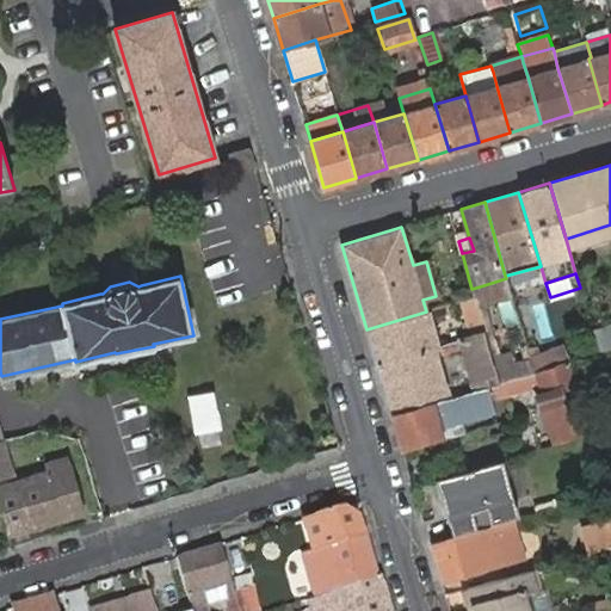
[(506,278),(480,287),(485,304),(512,297),(506,278)]
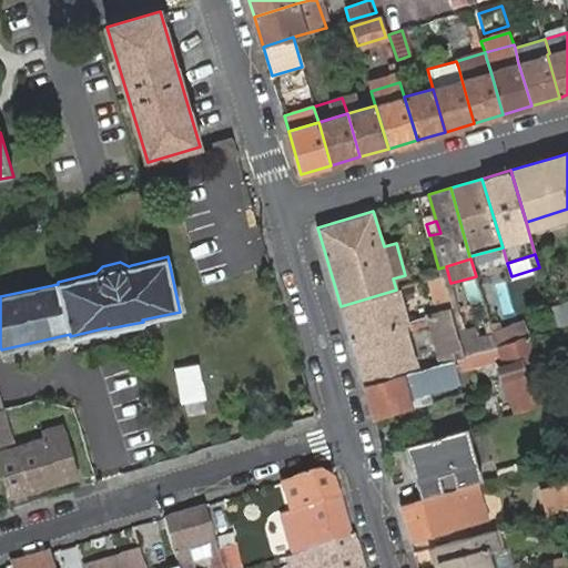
[(450,308),(460,343),(468,341),(450,283),(446,266),(438,269),(440,275),(450,308)]
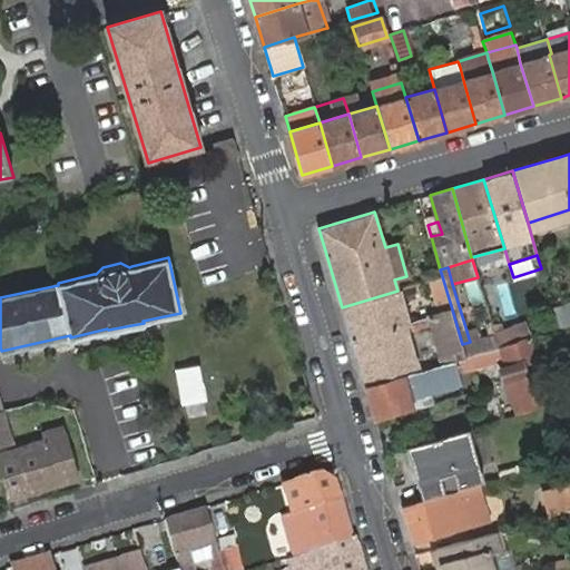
[(431,279),(441,313),(452,310),(442,276),(431,279)]
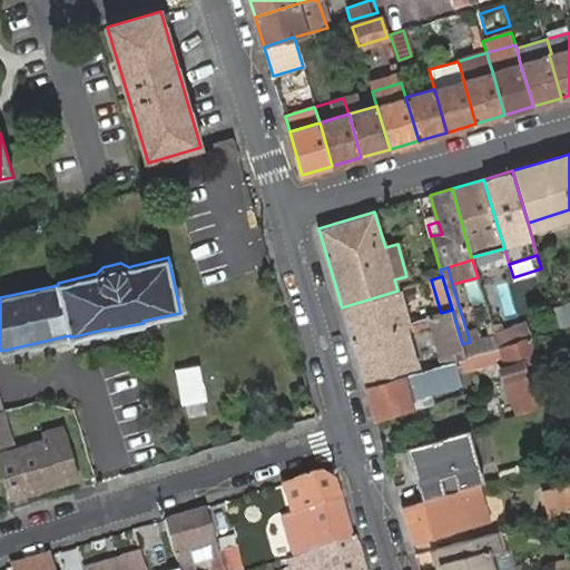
[(342,307),(352,341),(405,324),(408,323),(397,291),(342,307)]
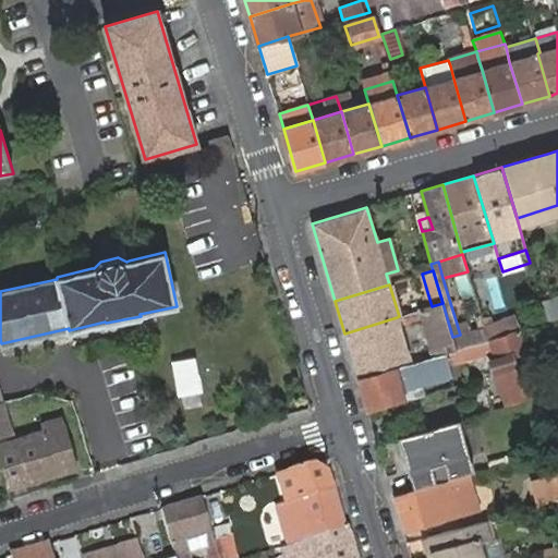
[(557,294),(541,300),(543,306),(547,322),(557,318),(557,294)]
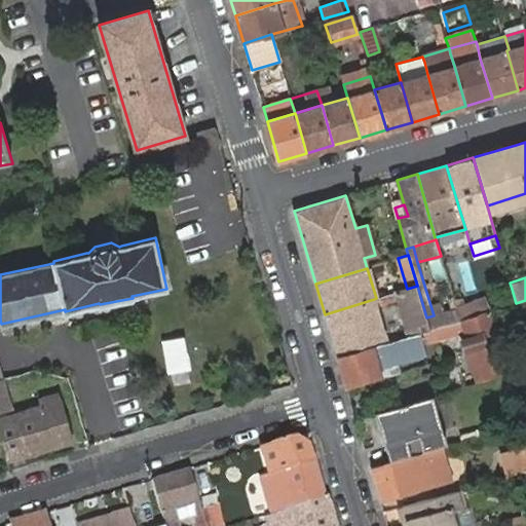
[(419,332),(429,329),(426,317),(417,286),(407,289),(396,293),(399,299),(409,335),(419,332)]
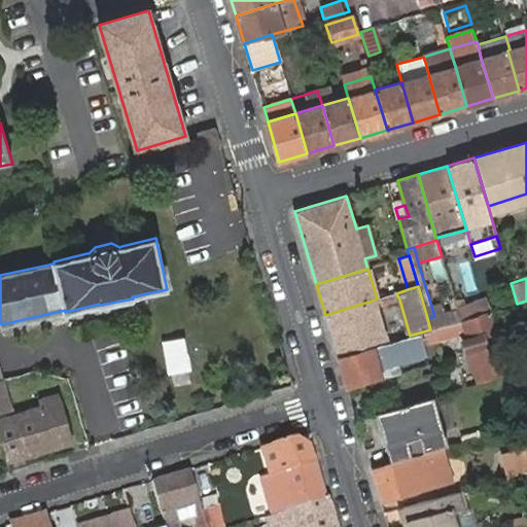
[(379,307),(399,300),(396,293),(377,299),(375,300),(377,307),(379,307)]
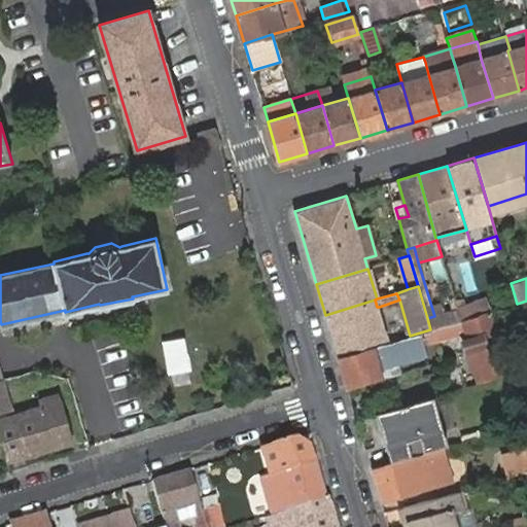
[(325,315),(337,353),(386,338),(377,307),(375,300),(325,315)]
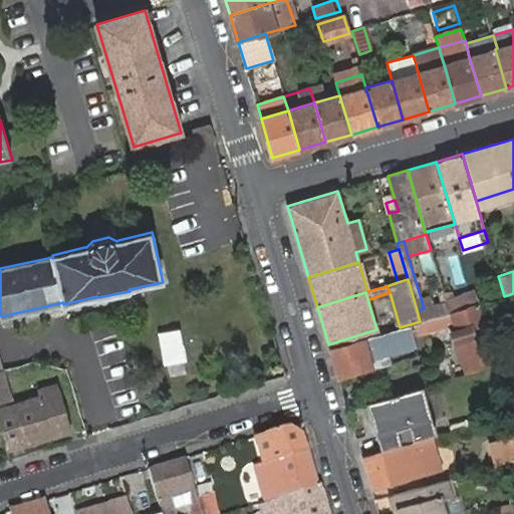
[(478,304),(479,303),(476,292),(446,301),(446,302),(449,312),(451,311),(478,304)]
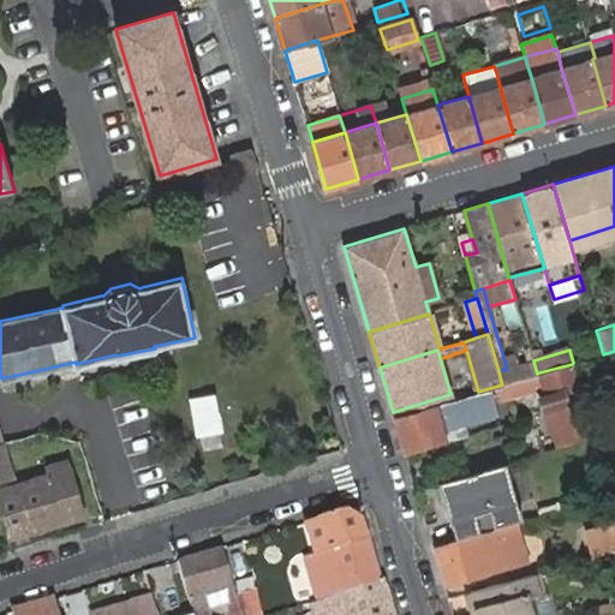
[(502,384),(508,383),(509,382),(532,376),(537,374),(533,362),(507,369),(499,371),(502,384)]
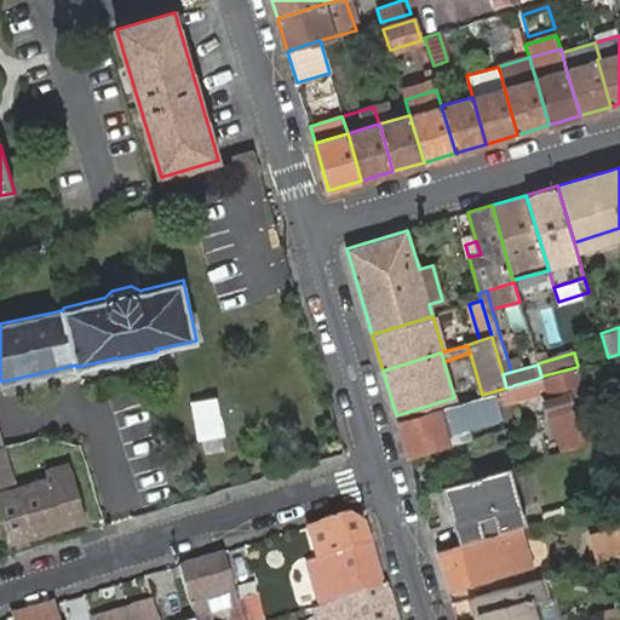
[(560,452),(597,441),(580,389),(583,388),(577,367),(544,375),(551,397),(544,399),(547,412),(560,452)]
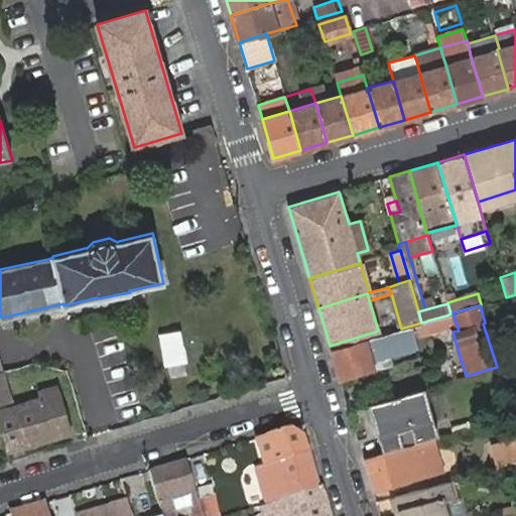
[(446,315),(427,320),(431,333),(449,327),(446,315)]
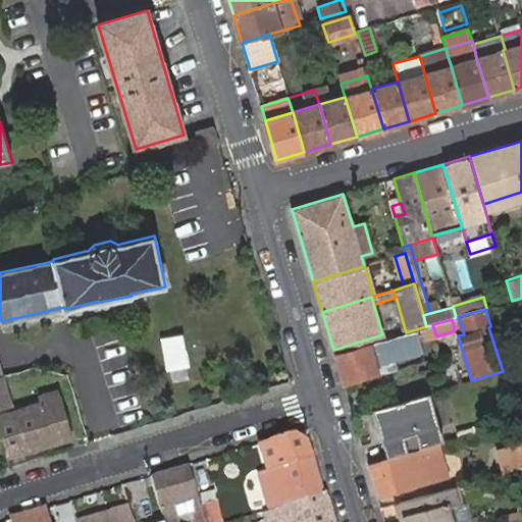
[(418,338),(434,334),(431,325),(426,326),(416,329),(418,338)]
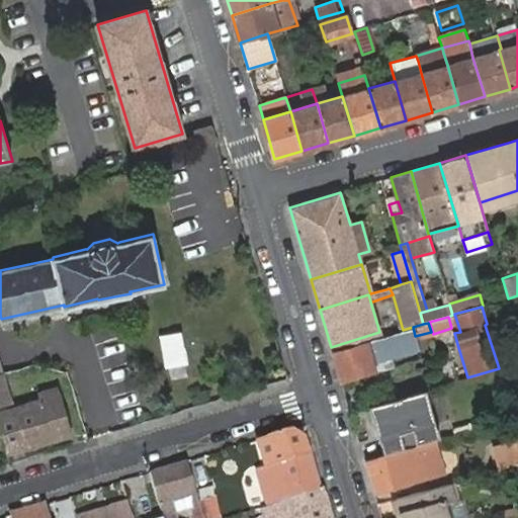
[(332,351),(341,381),(375,371),(373,362),(419,348),(415,336),(413,327),(403,330),(332,351)]
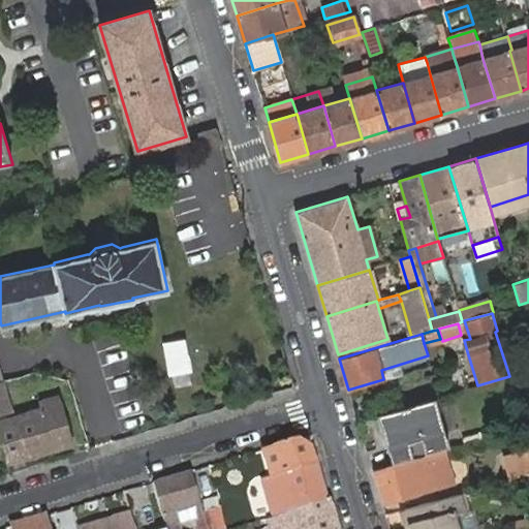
[(169,374),(193,368),(183,335),(160,341),(169,374)]
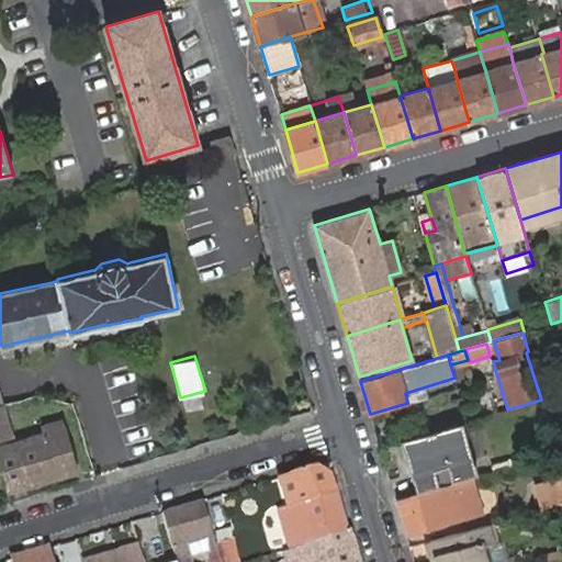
[(485,377),(496,413),(507,409),(496,373),(485,377)]
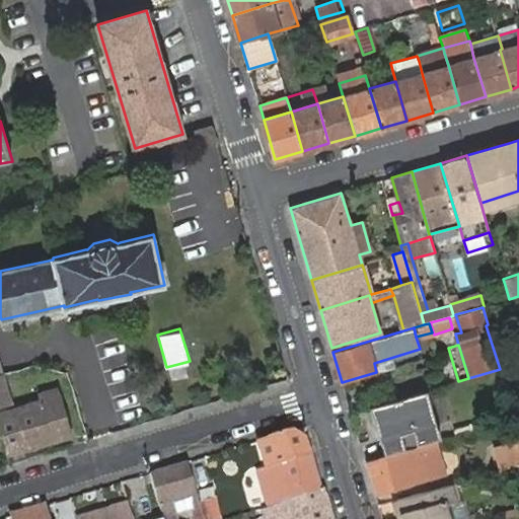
[(0,429),(7,453),(70,434),(58,395),(56,389),(40,394),(42,400),(10,410),(0,373),(0,372),(0,429)]
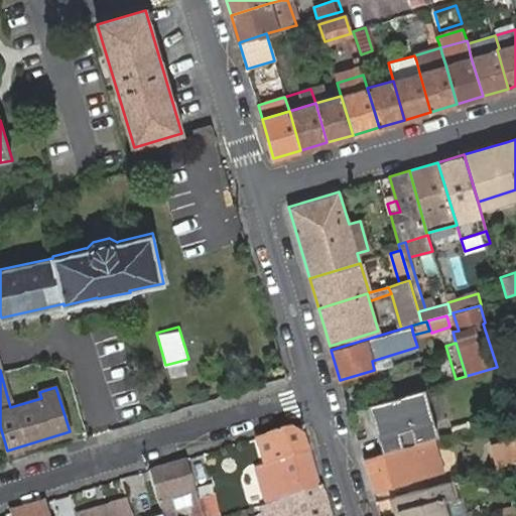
[(367,406),(381,454),(402,447),(397,432),(411,428),(416,443),(431,439),(438,436),(424,388),(367,406)]
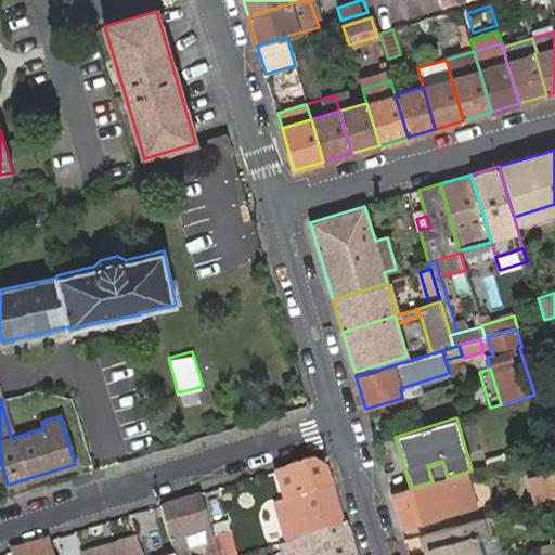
[(312,461),(278,470),(286,500),(275,503),(280,517),(287,542),(297,539),(299,538),(344,525),(333,486),(326,468),(312,461)]
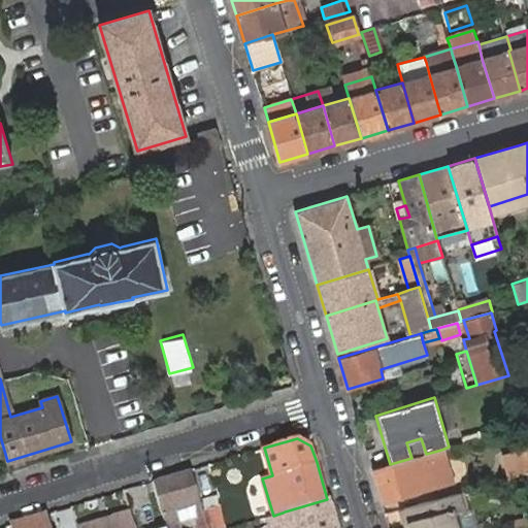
[(390,464),(372,469),(382,502),(435,486),(451,482),(441,450),(426,454),(411,458),(390,464)]
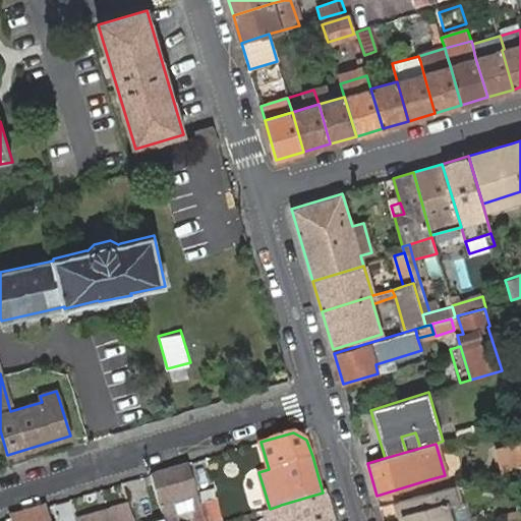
[(505,471),(520,466),(520,444),(499,450),(505,471)]
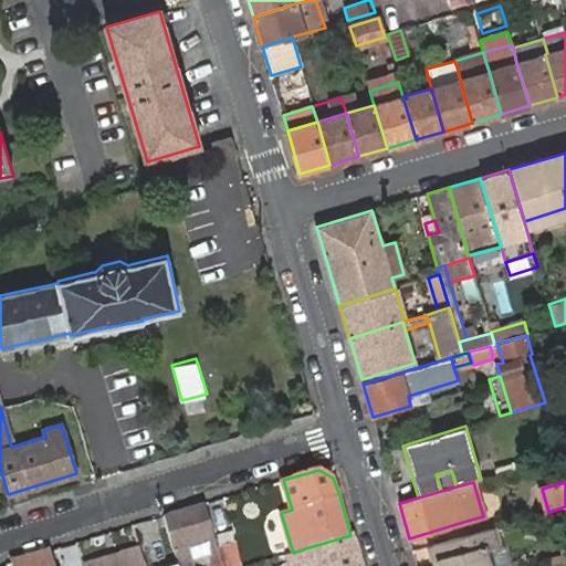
[(205,504),(163,517),(178,565),(191,561),(188,547),(208,541),(215,538),(205,504)]
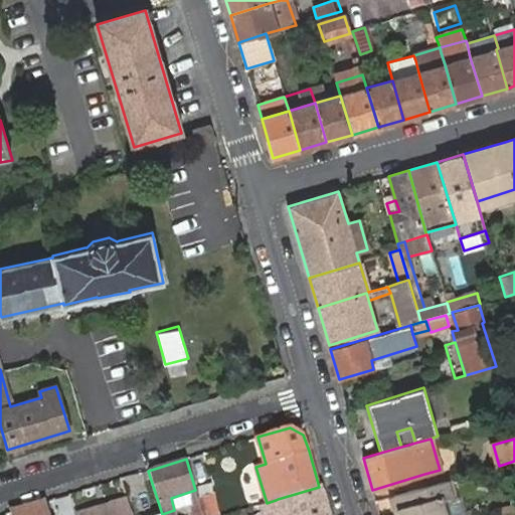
[(400,514),(444,514),(441,504),(453,500),(447,480),(404,492),(407,506),(399,509),(400,514)]
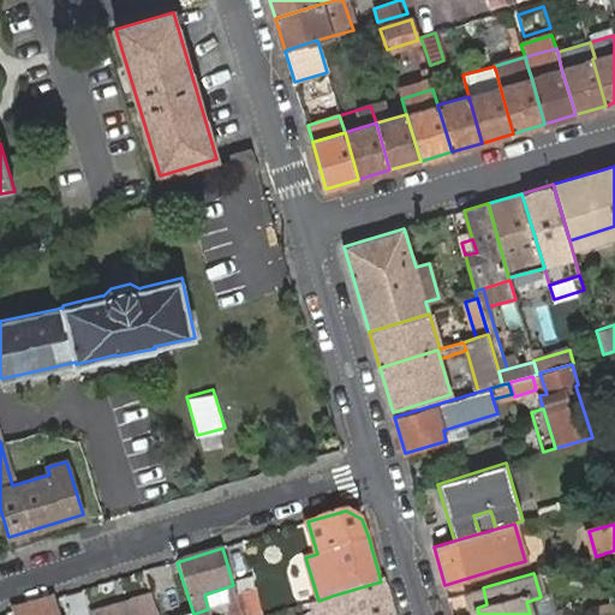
[(245,614),(261,614),(252,580),(238,584),(245,614)]
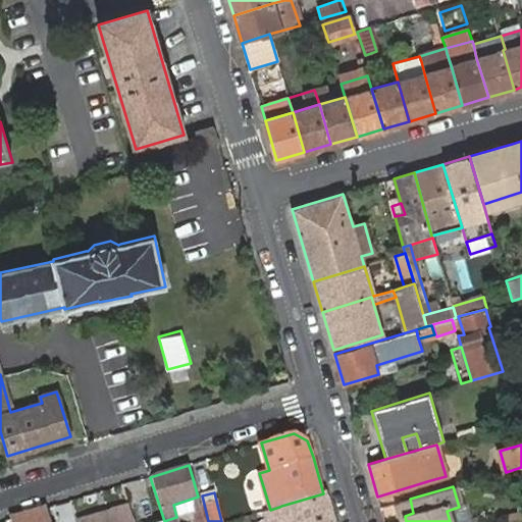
[(268,510),(263,512),(265,521),(331,521),(323,493),(281,506),(279,507),(270,510),(268,510)]
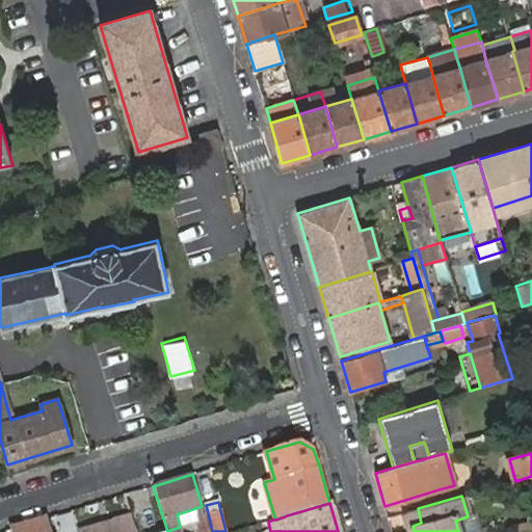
[(209,531),(202,506),(195,508),(197,513),(195,514),(201,531),(209,531)]
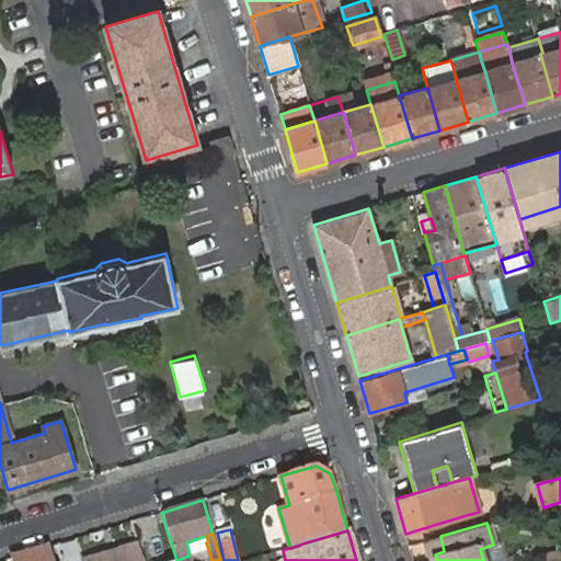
[(144,560),(139,545),(86,560),(144,560)]
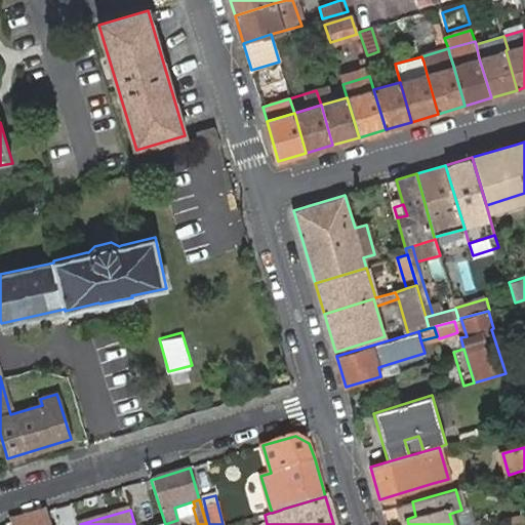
[(452,524),(466,524),(461,510),(449,514),(452,524)]
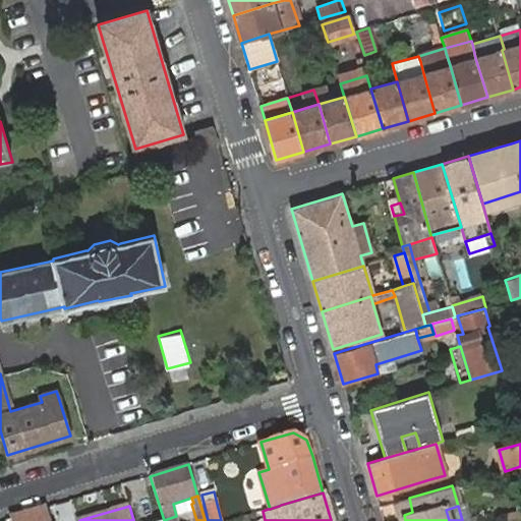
[(48,520),(44,508),(11,518),(11,520),(48,520)]
